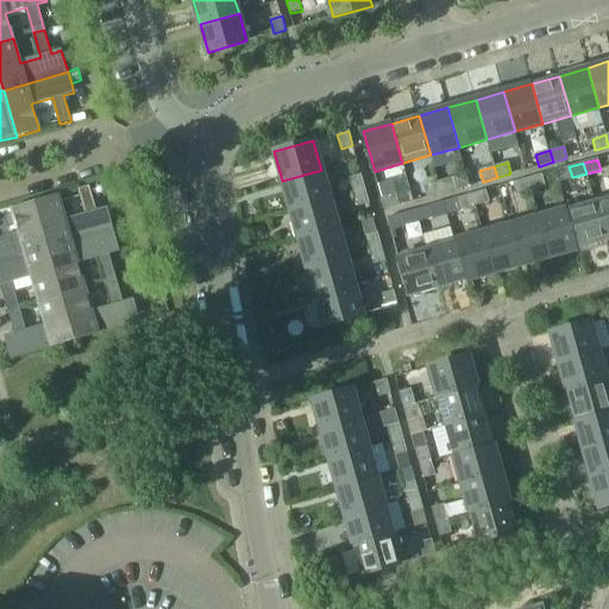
[(290,209),(330,199),(321,170),(282,181),(290,209)]
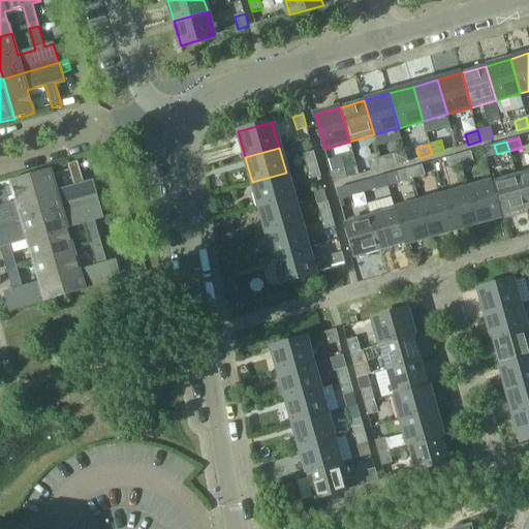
[(304,155),(307,167),(317,164),(313,152),(304,155)]
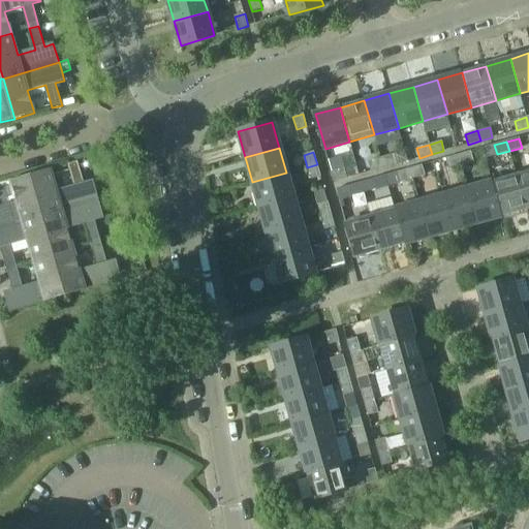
[(473,161),(470,152),(458,155),(461,164),(473,161)]
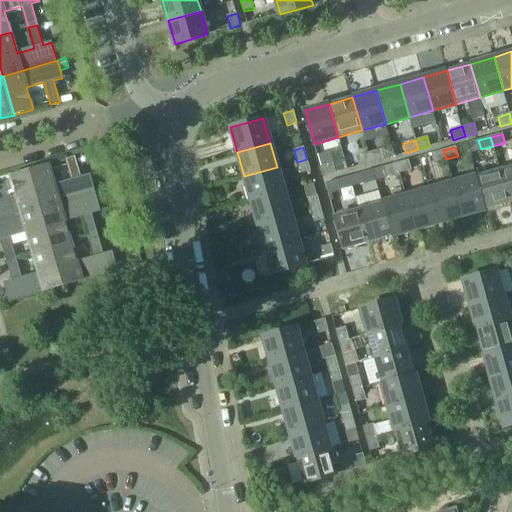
[(380,150),(368,153),(371,163),(383,159),(380,150)]
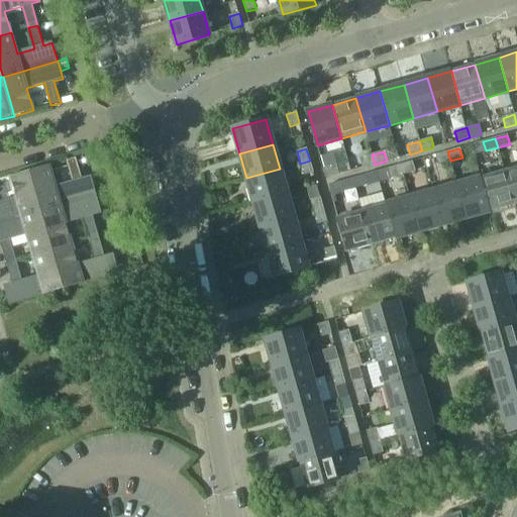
[(438,165),(450,161),(447,151),(435,154),(438,165)]
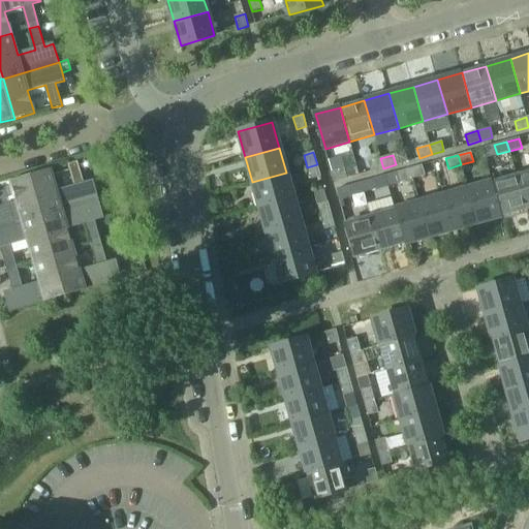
[(383,168),(380,158),(369,161),(371,172),(383,168)]
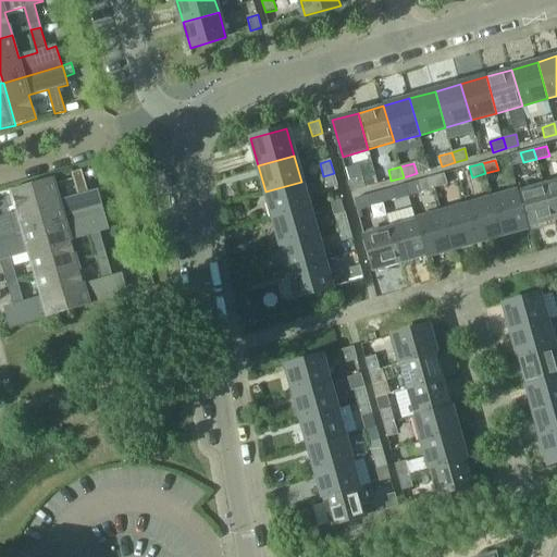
[(53,178),(33,185),(45,227),(103,210),(98,190),(88,194),(82,171),(72,173),(78,197),(60,202),(53,178)]
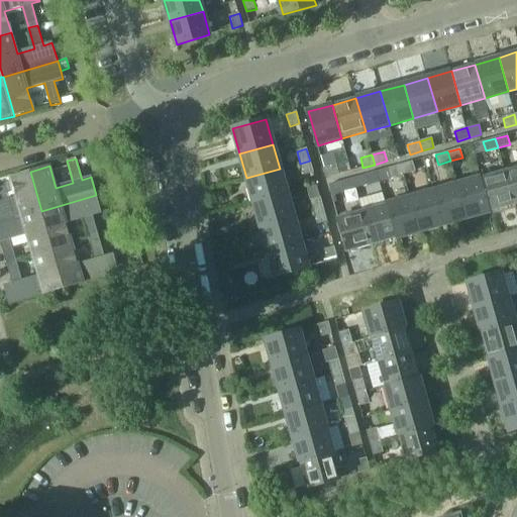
[(303,175),(313,173),(310,161),(300,164),(303,175)]
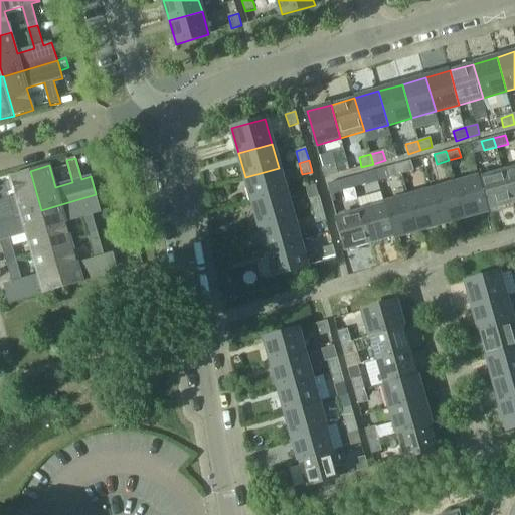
[(412,170),(410,161),(398,164),(401,173),(412,170)]
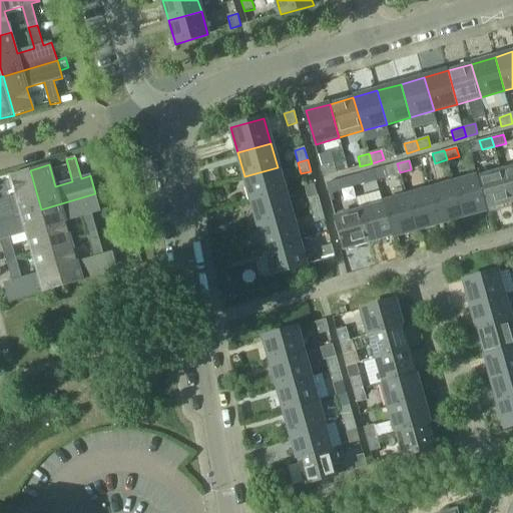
[(496,207),(510,203),(500,169),(498,160),(474,167),(477,176),(486,209),(496,207)]
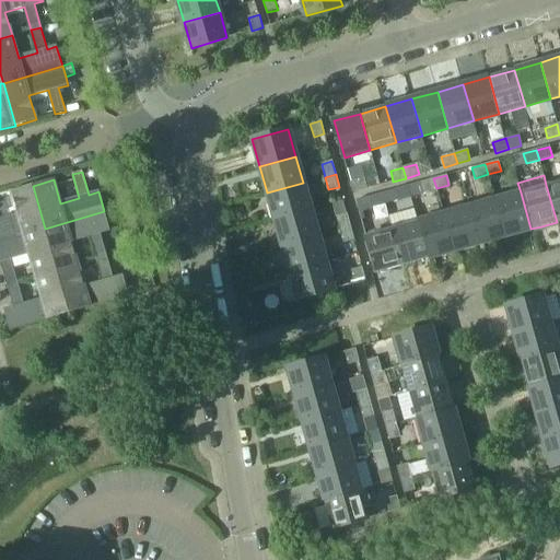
[(354,193),(366,189),(364,178),(351,182),(354,193)]
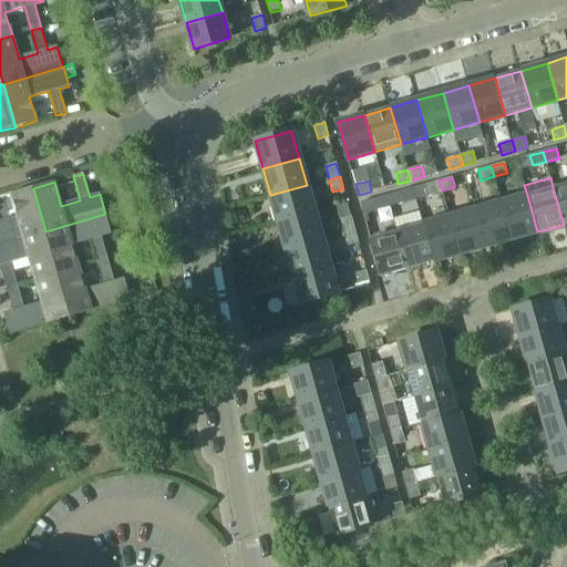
[(429,195),(442,191),(439,181),(426,184),(429,195)]
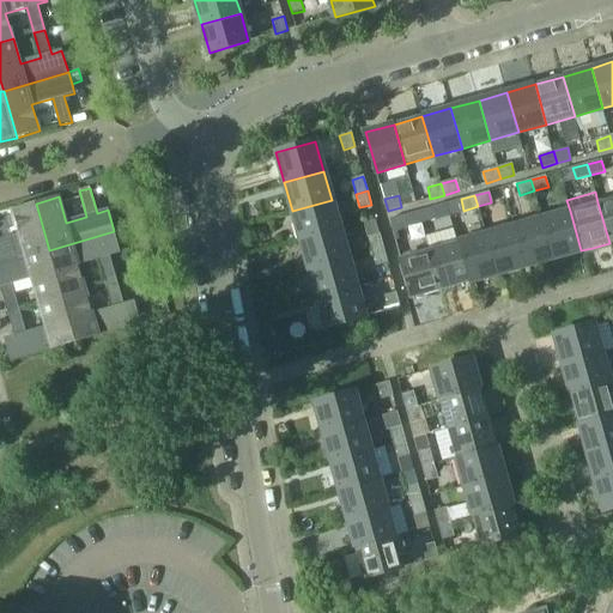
[(612,241),(612,198),(598,202),(610,243),(612,241)]
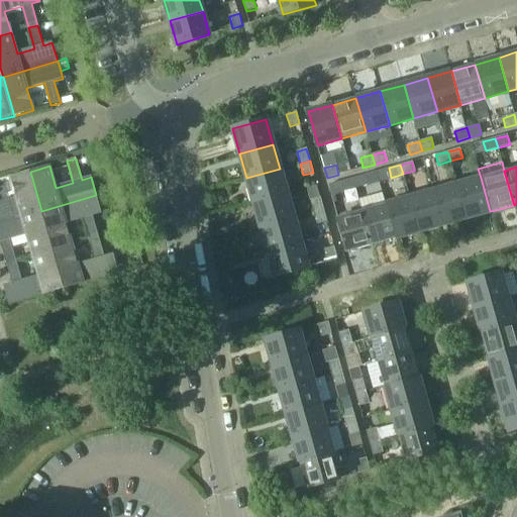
[(246,178),(253,203),(287,194),(280,169),(246,178)]
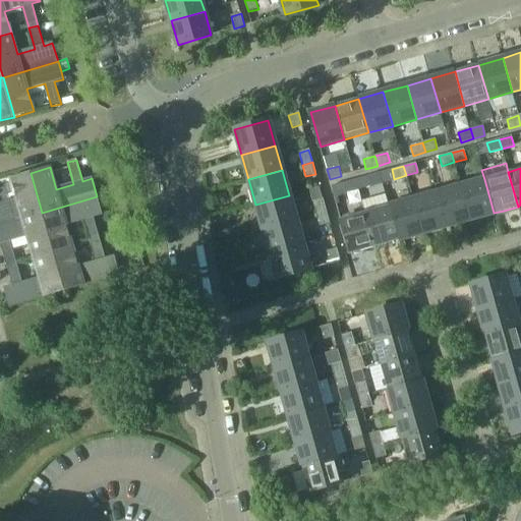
[(0,224),(42,213),(31,173),(11,178),(17,200),(0,205),(0,224)]
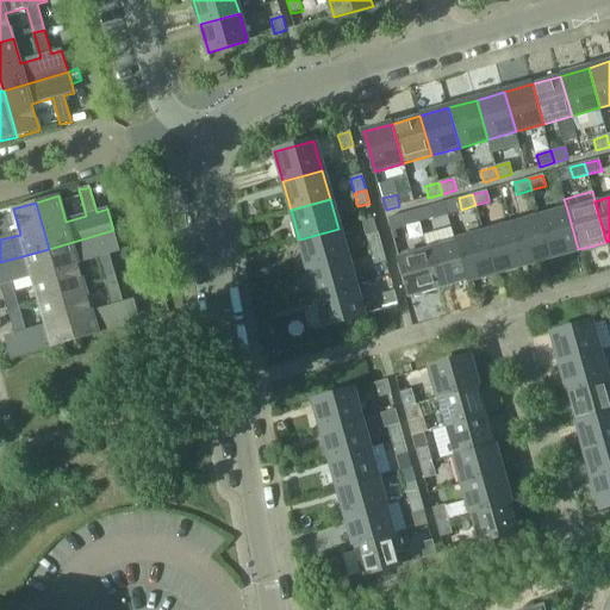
[(434,217),(430,206),(416,210),(419,221),(434,217)]
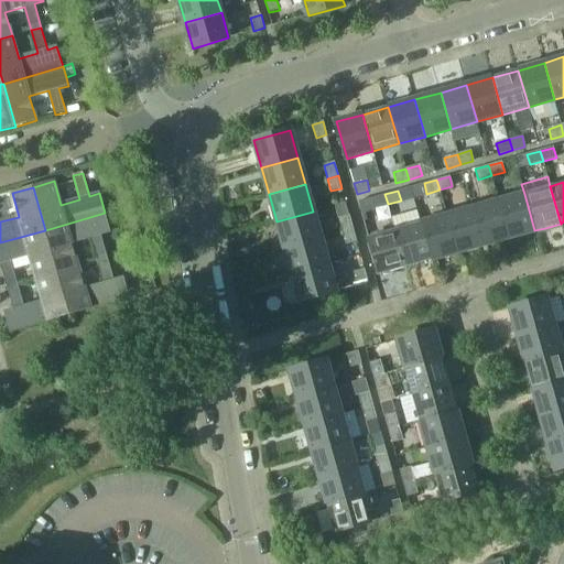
[(375,208),(388,204),(384,194),(371,198),(375,208)]
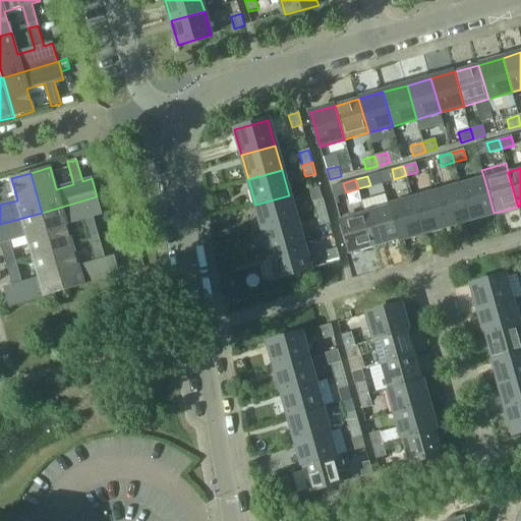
[(484,179),(460,186),(470,220),(480,217),(494,213),(484,179)]
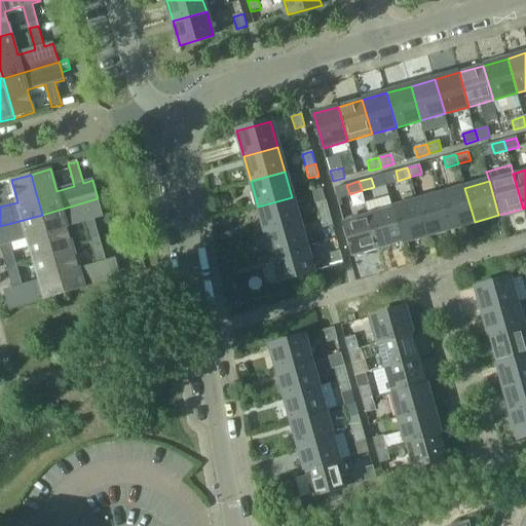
[(323,188),(311,191),(315,204),(315,203),(326,201),(323,188)]
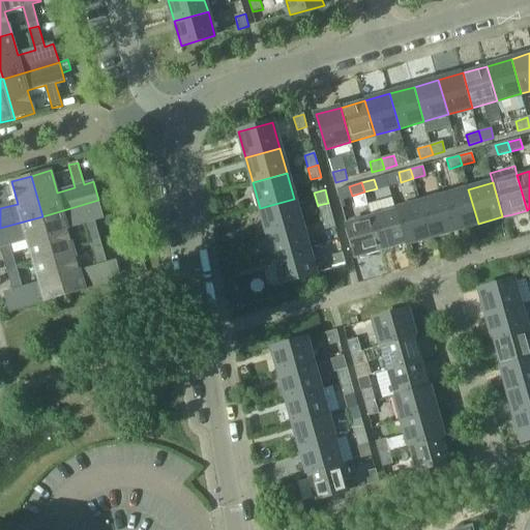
[(464,228),(478,224),(468,189),(444,196),(453,231),(464,228)]
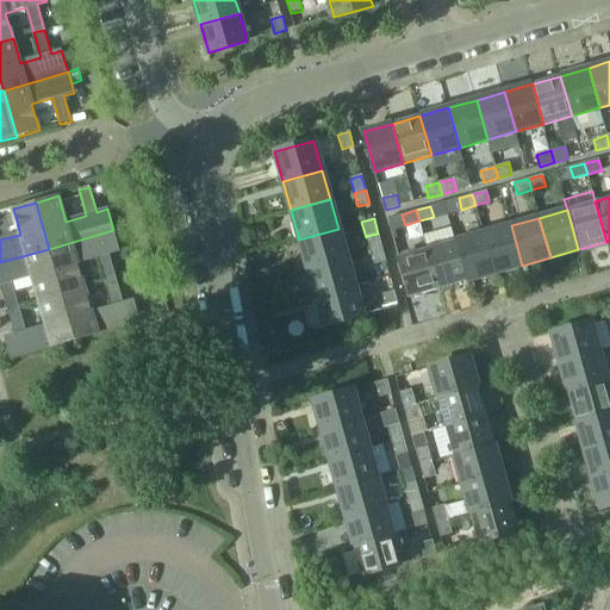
[(511,225),(483,234),(495,273),(506,271),(522,266),(511,225)]
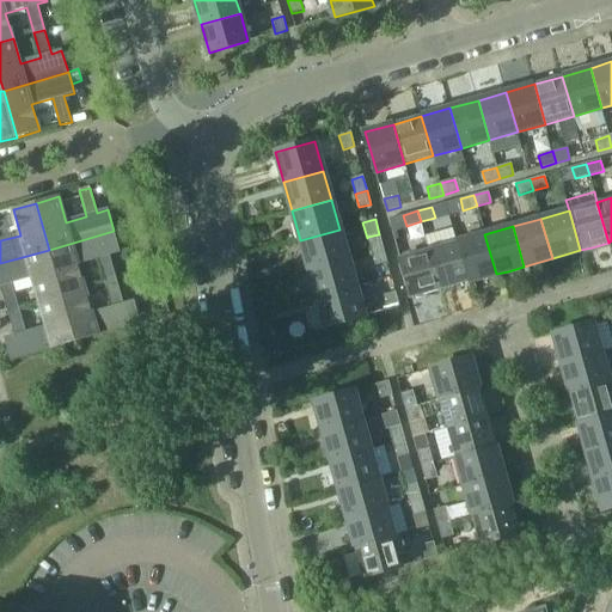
[(308,269),(348,258),(340,230),(300,240),(308,269)]
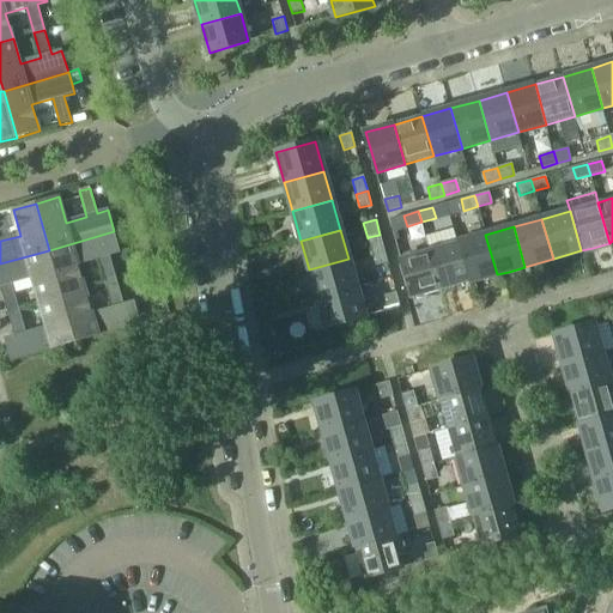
[(114,231),(49,250),(62,296),(85,290),(78,265),(98,259),(105,284),(117,280),(110,255),(120,253),(114,231)]
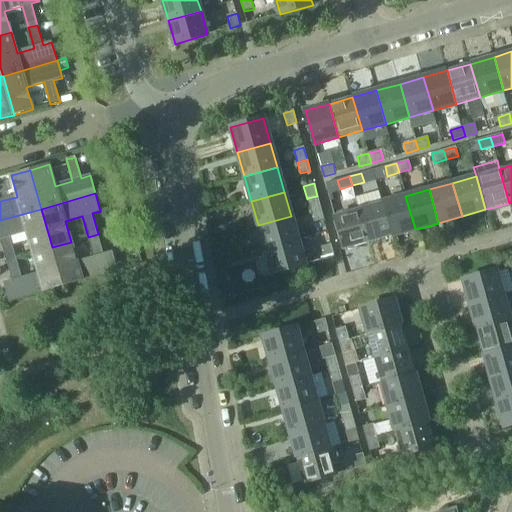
[(307,198),(311,210),(320,208),(317,196),(307,198)]
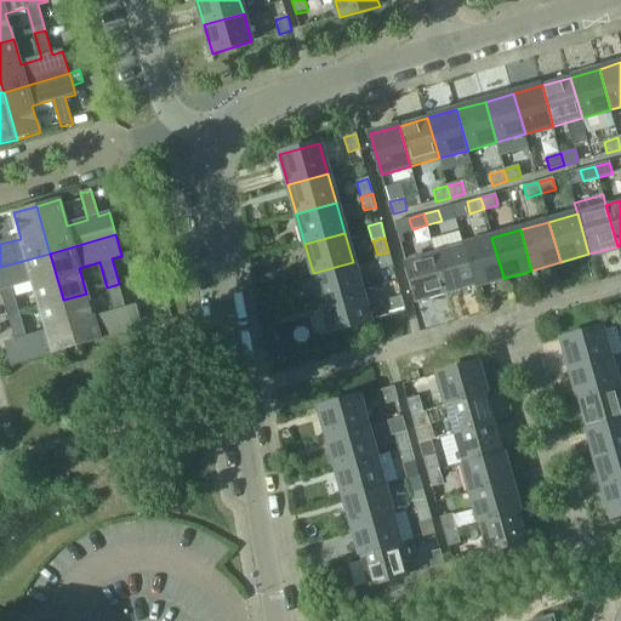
[(486,283),(503,278),(491,238),(463,246),(474,286),(486,283)]
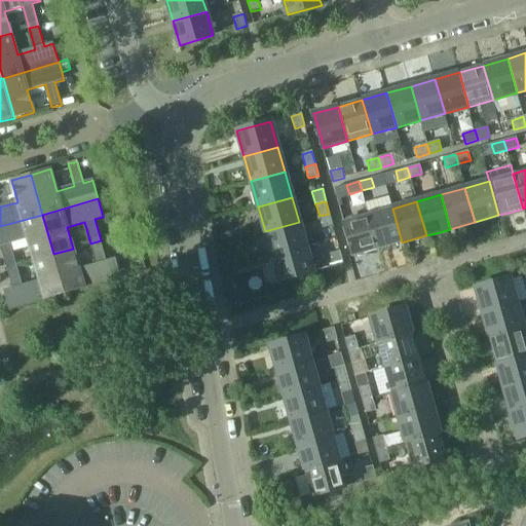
[(387,247),(402,242),(392,209),(368,215),(378,250),(387,247)]
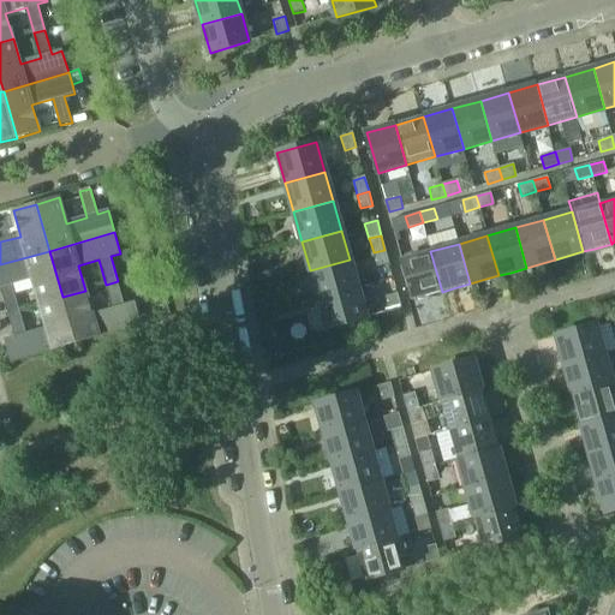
[(377,267),(389,263),(384,250),(374,252),(377,267)]
